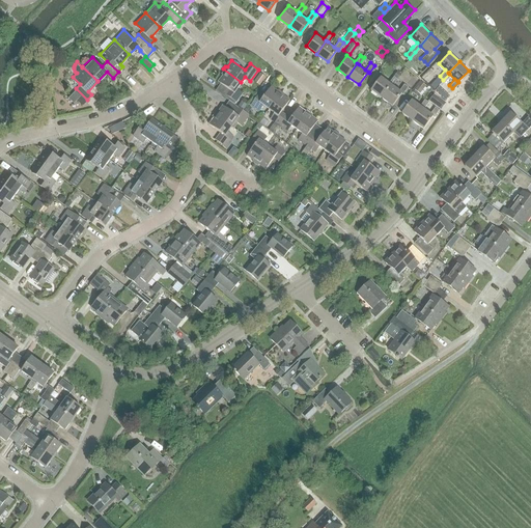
[(236,87),(241,82),(223,68),(221,72),(223,73),(218,79),(229,88),(226,92),(235,100),(243,91),(236,87)]
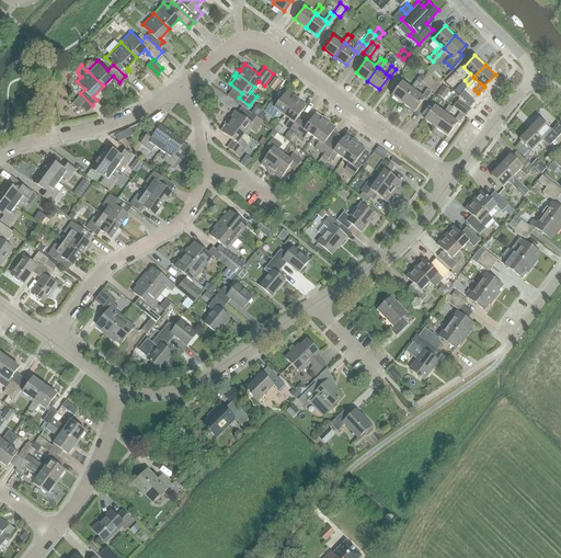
[(279,79),(274,75),(266,83),(273,88),(279,79)]
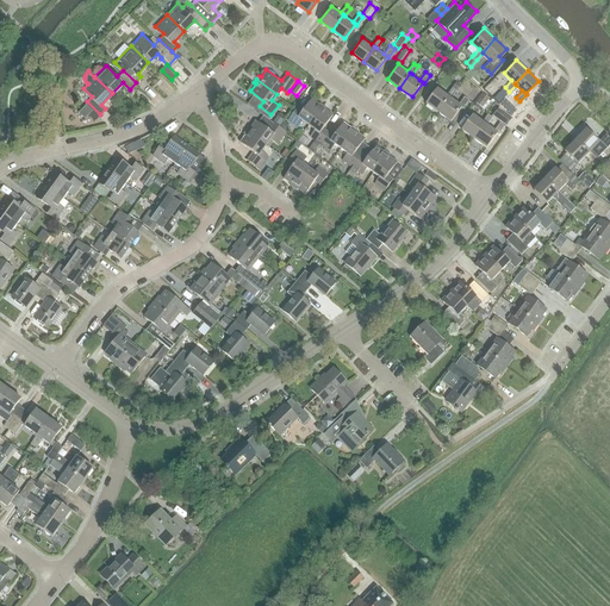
[(449,95),(450,97),(456,88),(452,86),(447,93),(437,86),(425,101),(439,110),(449,95)]
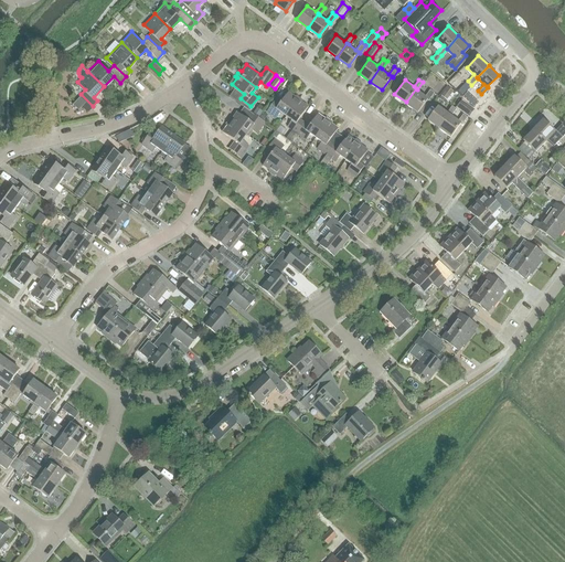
[(446,97),(447,97),(454,88),(447,84),(440,93),(439,96),(445,99),(446,97)]
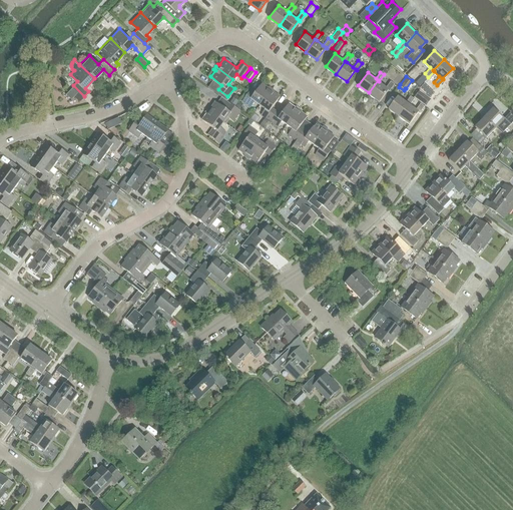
[(389,89),(394,82),(391,79),(386,86),(379,81),(378,80),(369,92),(379,100),(388,88),(389,89)]
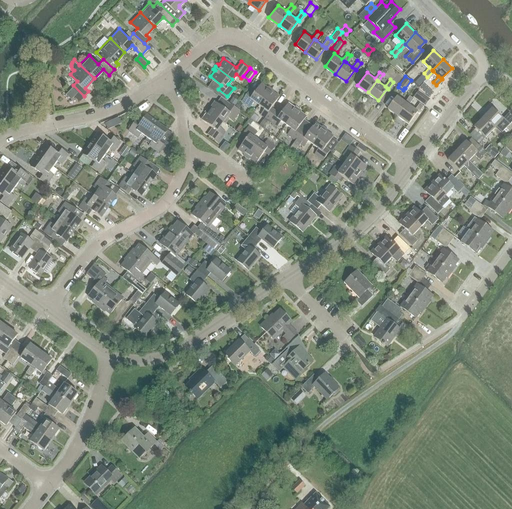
[(259,103),(271,86),(268,84),(267,85),(261,81),(253,92),(248,89),(241,98),(250,105),(254,99),(259,103)]
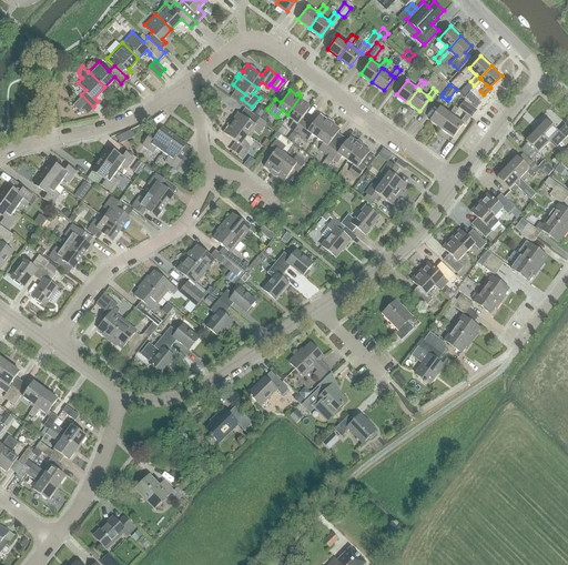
[(298,131),(306,121),(301,117),(310,104),(303,100),(304,99),(301,96),(287,114),(293,119),(288,124),(298,131)]
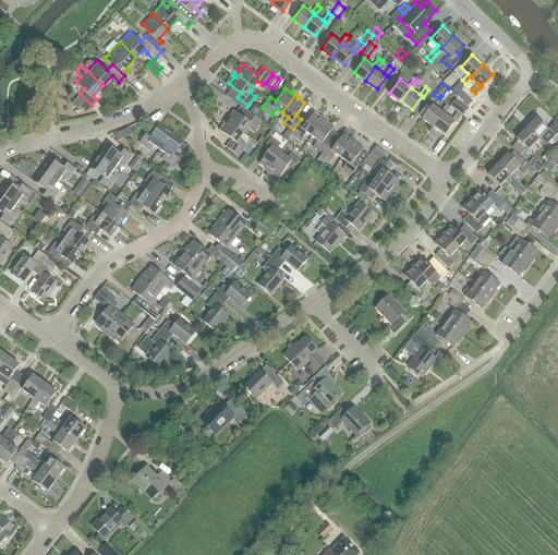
[(468,94),(462,98),(468,104),(473,99),(468,94)]
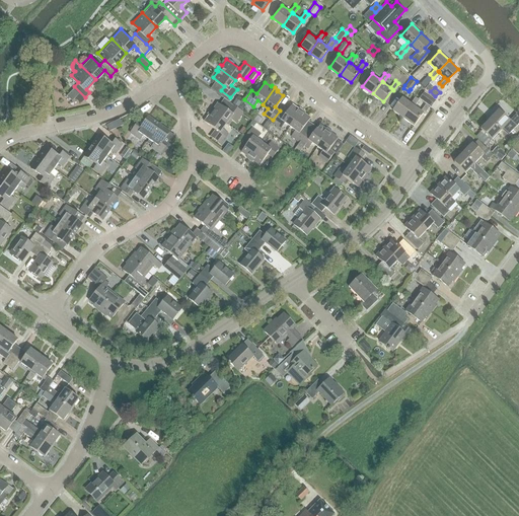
[(431,105),(436,98),(424,89),(419,96),(431,105)]
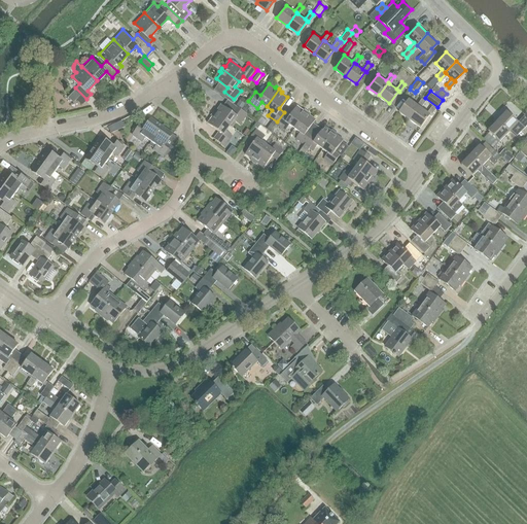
[(246,99),(241,95),(235,103),(240,106),(246,99)]
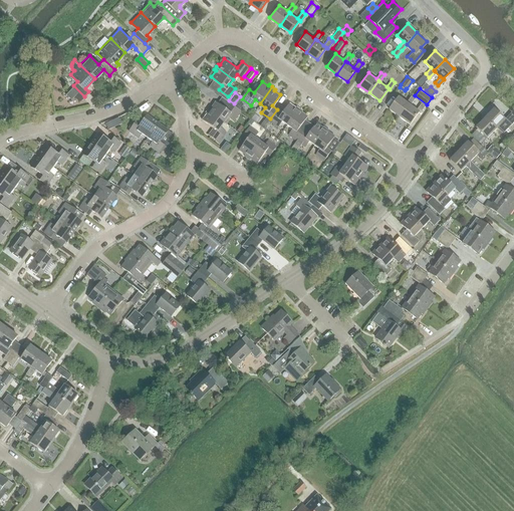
[(409,102),(410,103),(415,96),(411,94),(407,100),(399,94),(389,107),(400,114),(409,102)]
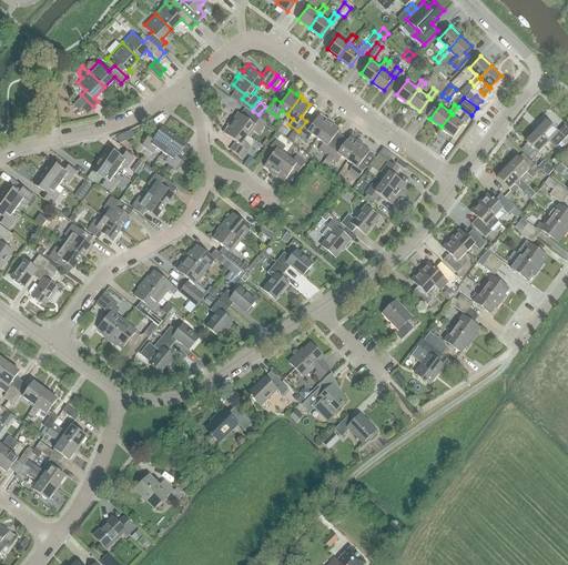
[(257,131),(261,127),(266,120),(245,106),(240,112),(237,110),(233,117),(232,115),(230,119),(247,133),(252,127),(257,131)]
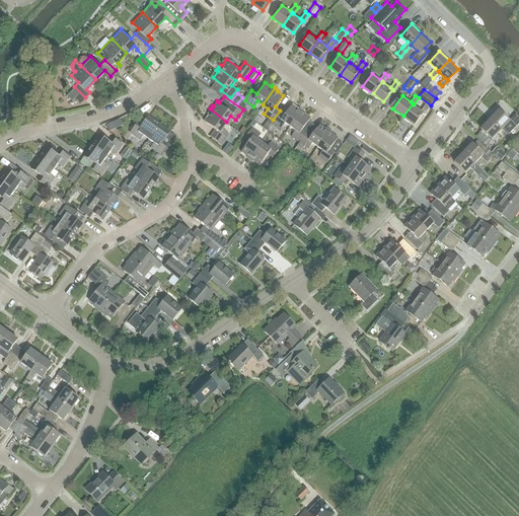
[(290,125),(302,107),(299,105),(298,106),(292,102),(284,114),(280,111),(273,120),(281,126),(285,121),(290,125)]
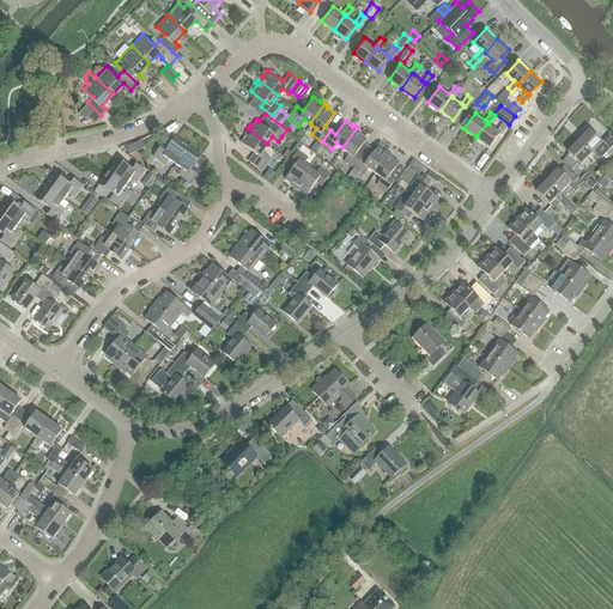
[(501,133),(507,125),(503,121),(497,129),(489,123),(487,122),(477,136),(489,146),(499,132),(501,133)]
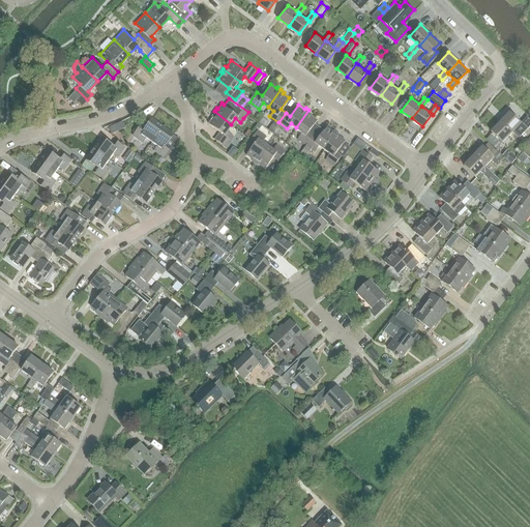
[(315,121),(317,118),(311,113),(312,112),(308,110),(296,127),(301,130),(297,137),(304,142),(301,147),(302,148),(319,124),(315,121)]
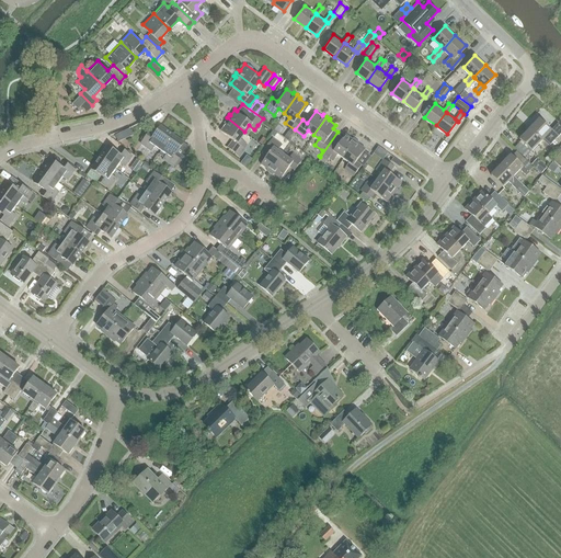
[(542,137),(549,144),(560,131),(560,124),(558,121),(550,128),(539,116),(529,126),(541,138),(542,137)]
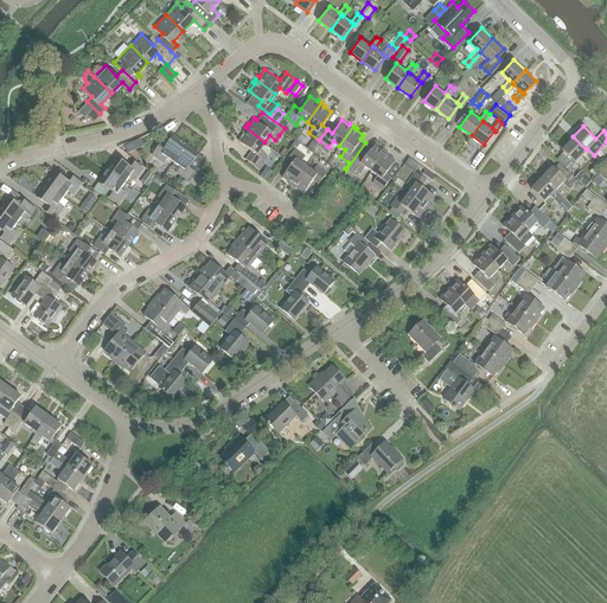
[(261,148),(264,142),(246,127),(242,130),(244,132),(238,139),(251,149),(246,156),(257,165),(267,153),(261,148)]
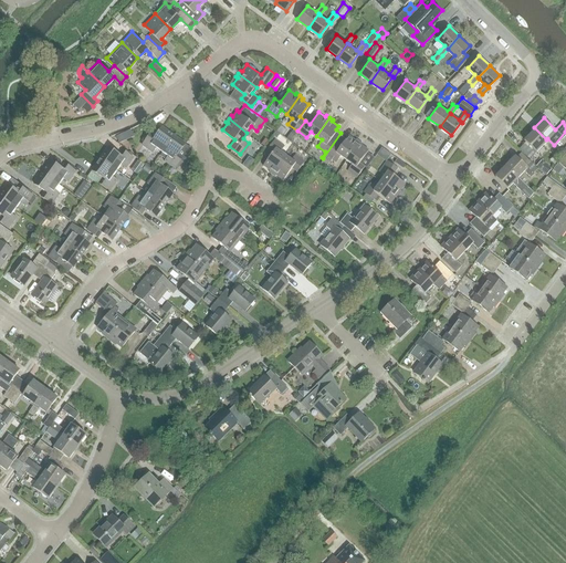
[(161,149),(174,133),(163,124),(155,135),(149,132),(142,143),(153,149),(155,145),(161,149)]
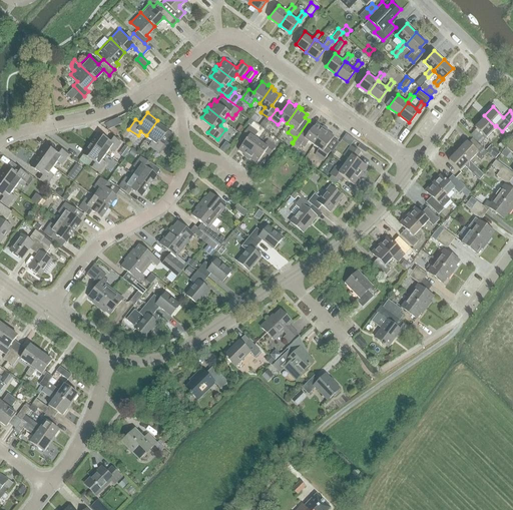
[(498,134),(502,131),(496,125),(495,126),(484,115),(475,125),(486,135),(493,129),(498,134)]
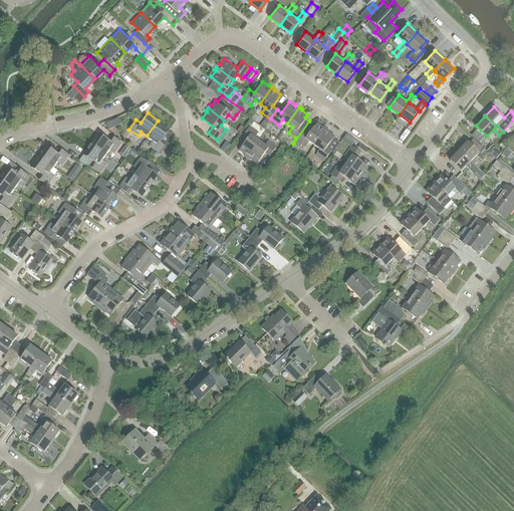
[(267,118),(264,116),(259,123),(262,125),(267,118)]
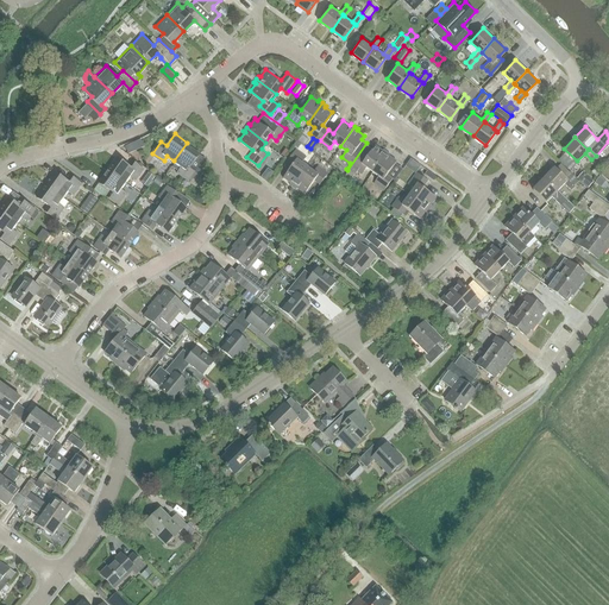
[(129,151),(136,147),(132,140),(125,144),(129,151)]
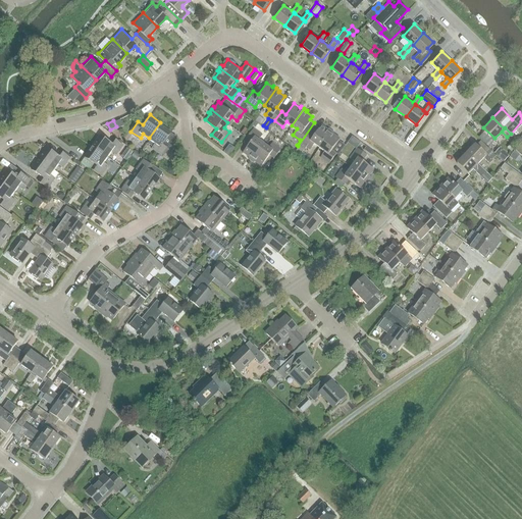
[(160,122),(149,138),(155,142),(152,146),(161,153),(168,143),(164,140),(170,130),(160,122)]
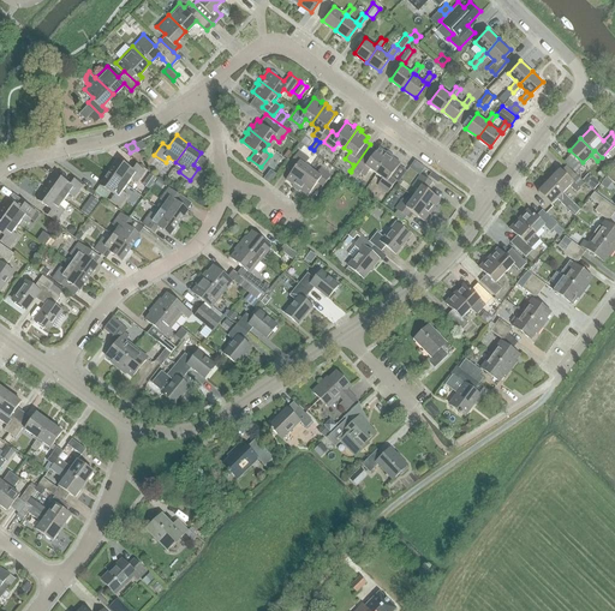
[(378,144),(376,149),(370,144),(351,172),(357,175),(360,169),(365,173),(370,167),(376,171),(390,151),(387,149),(386,150),(378,144)]
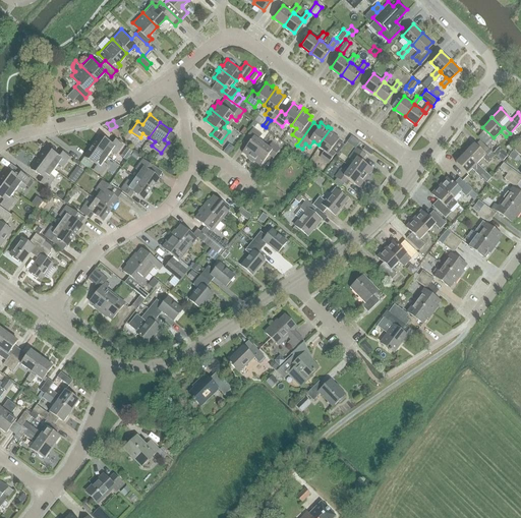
[(250,158),(263,141),(257,137),(262,132),(252,125),(245,135),(250,138),(242,150),(248,155),(247,156),(250,158)]
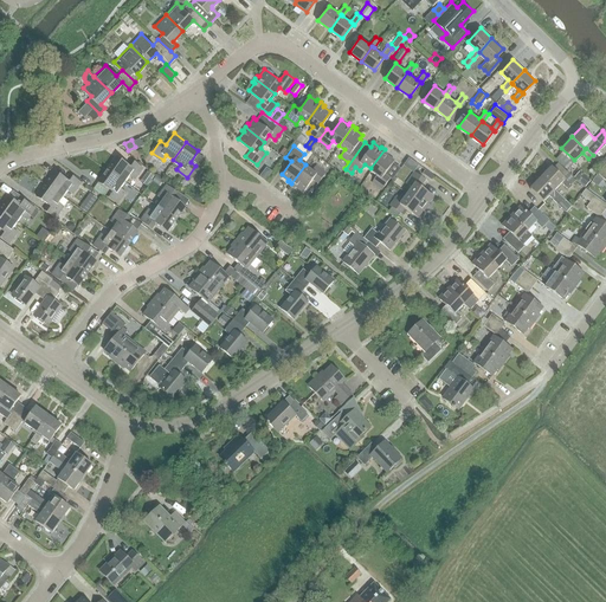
[(385,172),(394,159),(387,153),(388,151),(385,149),(371,168),(376,173),(372,180),(382,187),(391,175),(385,172)]
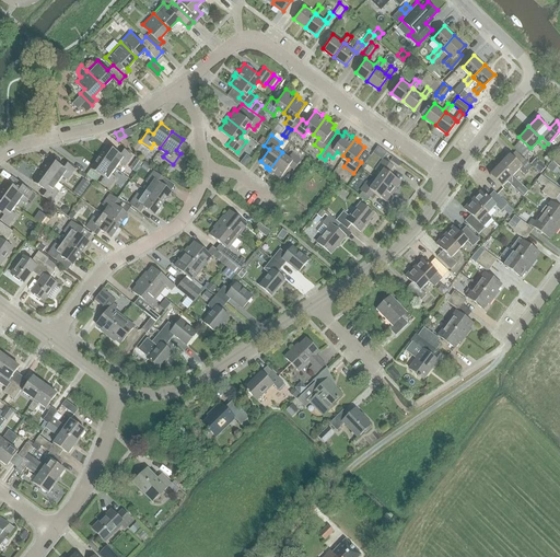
[(125,163),(131,153),(121,146),(117,151),(107,143),(98,154),(115,166),(119,161),(125,163)]
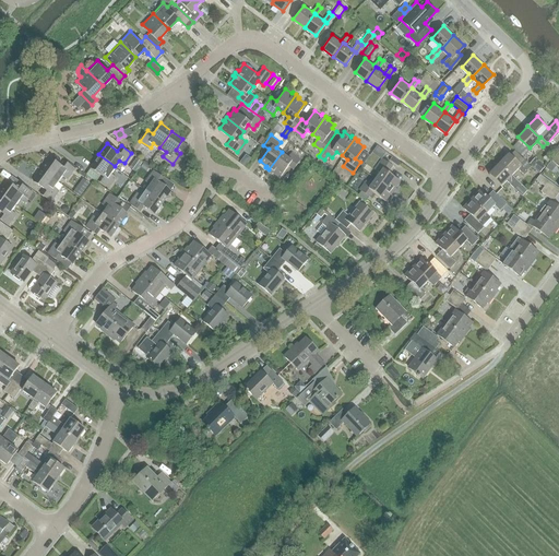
[(294,167),(300,156),(292,150),(287,155),(282,152),(269,169),(272,172),(273,170),(280,176),(288,164),(294,167)]
